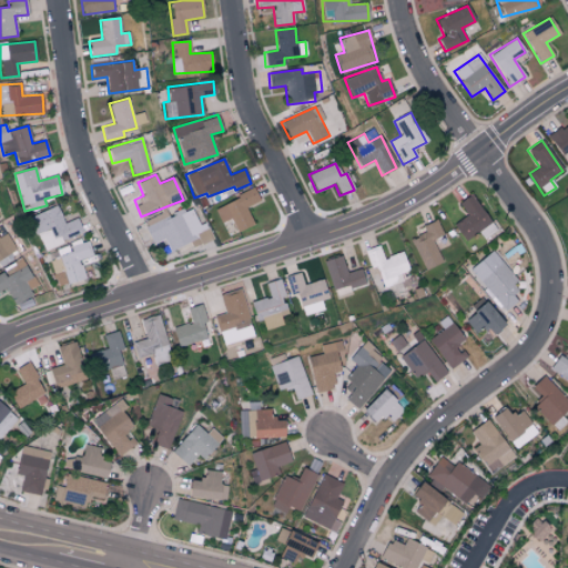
[(259,202),(254,190),(214,208),(221,223),(230,220),(235,232),(253,224),(245,208),(259,202)]
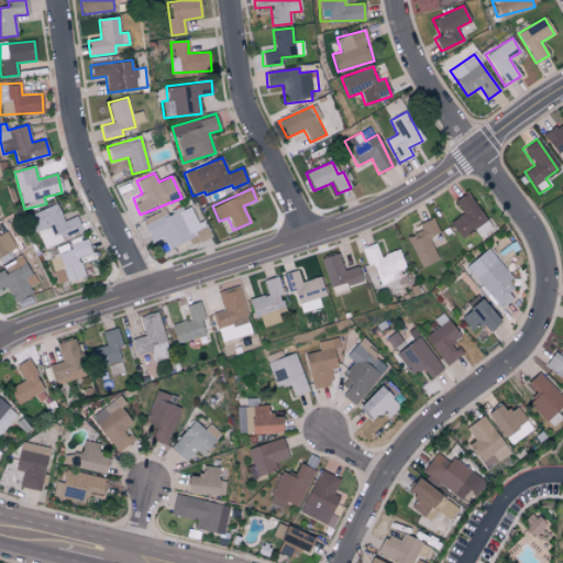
[(461,238),(474,229),(478,235),(492,227),(467,192),(454,202),(463,214),(451,222),(461,238)]
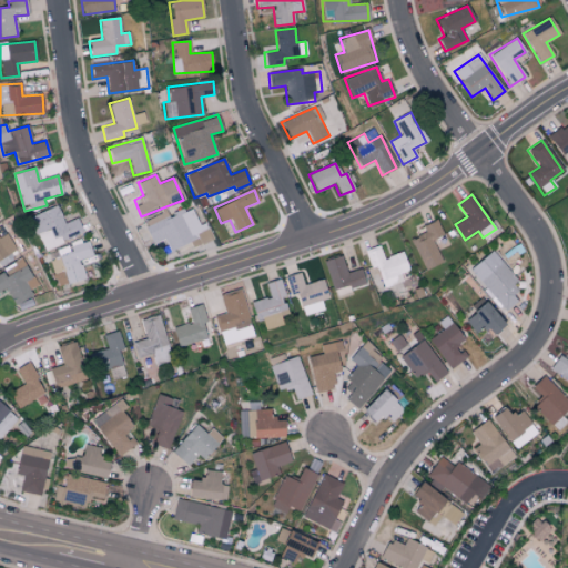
[(30,216),(42,250),(83,235),(77,219),(64,223),(58,206),(30,216)]
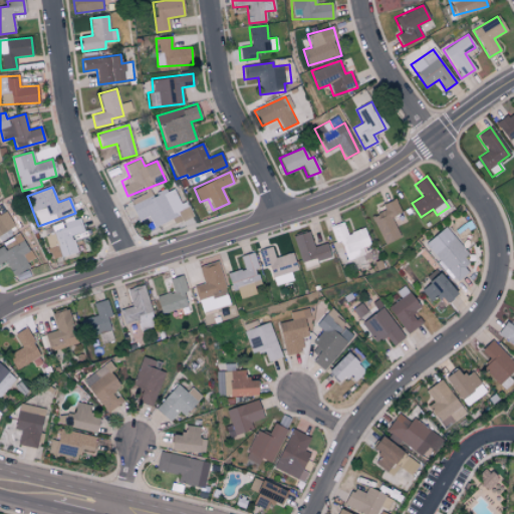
[(192,217),(186,202),(180,204),(173,188),(131,205),(137,220),(150,215),(155,227),(172,219),(175,224),(192,217)]
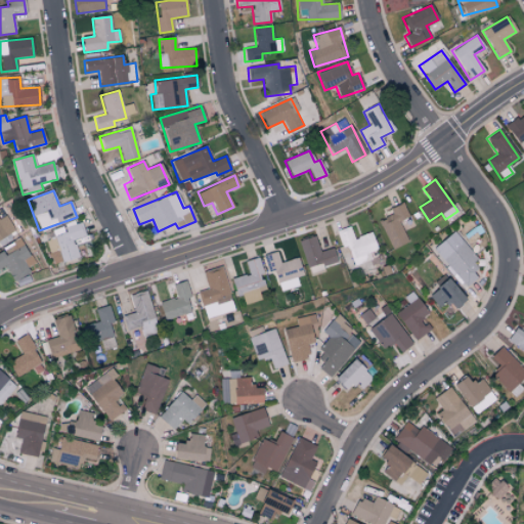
[(398,221),(408,215),(402,203),(389,209),(391,214),(378,220),(392,249),(407,241),(398,221)]
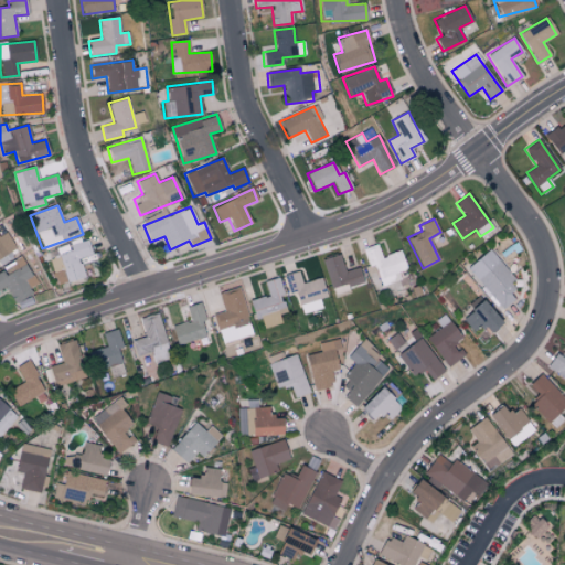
[(0,263),(18,252),(6,232),(0,235),(0,263)]
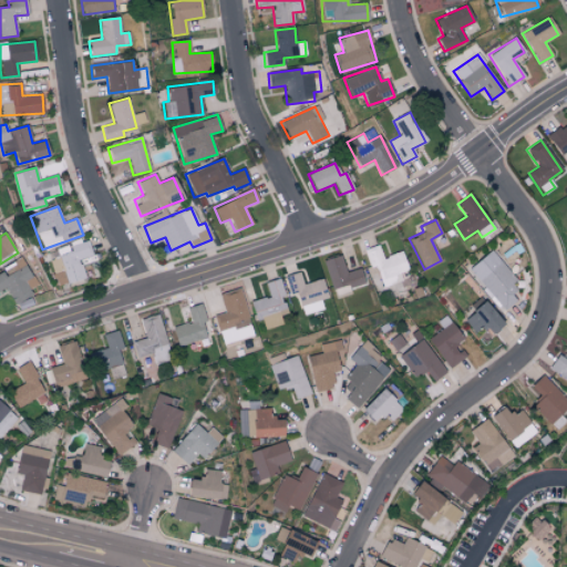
[(57,286),(85,280),(83,265),(93,263),(90,243),(50,250),(57,286)]
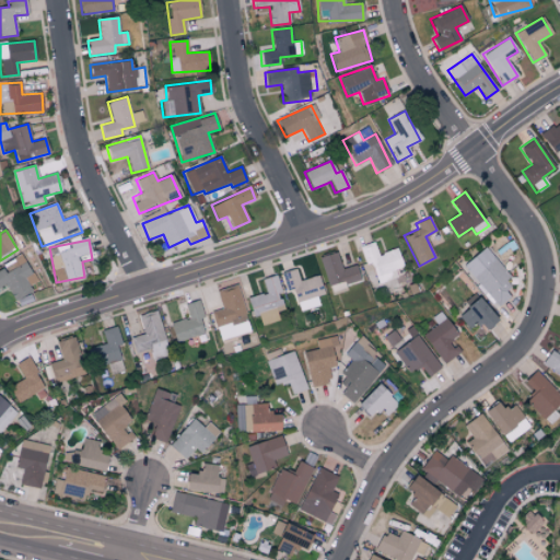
[(377,283),(396,278),(394,269),(403,266),(396,247),(377,254),(373,241),(359,245),(365,265),(371,263),(377,283)]
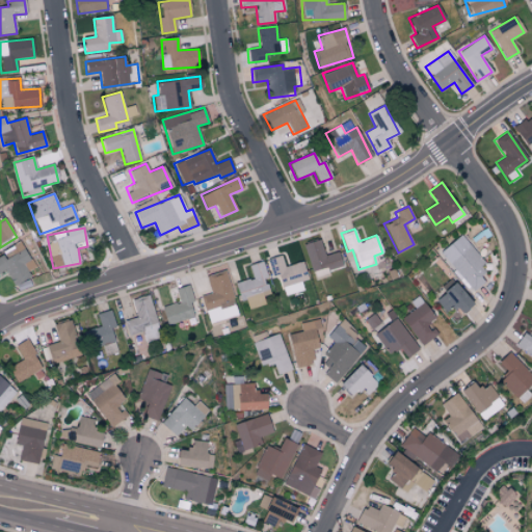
[(441,248),(468,293),(486,282),(478,267),(481,264),(463,235),(441,248)]
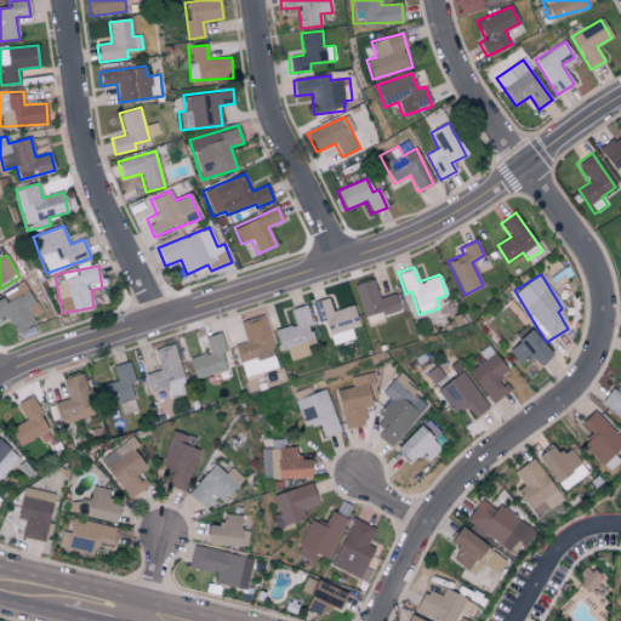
[(365,323),(399,312),(394,292),(379,297),(372,278),(353,284),(365,323)]
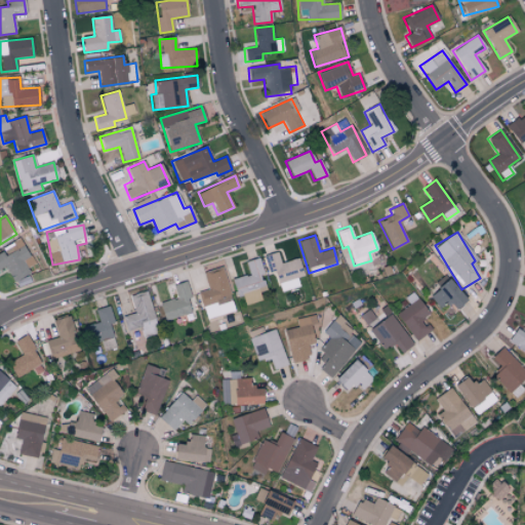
[(0,250),(0,269),(7,267),(16,288),(32,281),(26,268),(33,265),(23,241),(0,250)]
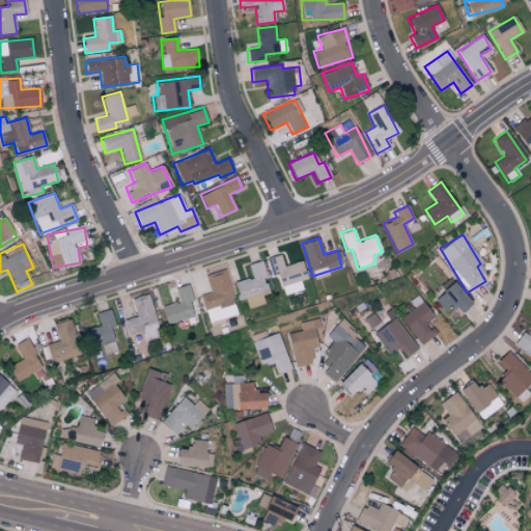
[(283,266),(280,254),(272,256),(282,295),(303,289),(300,280),(307,278),(301,260),(283,266)]
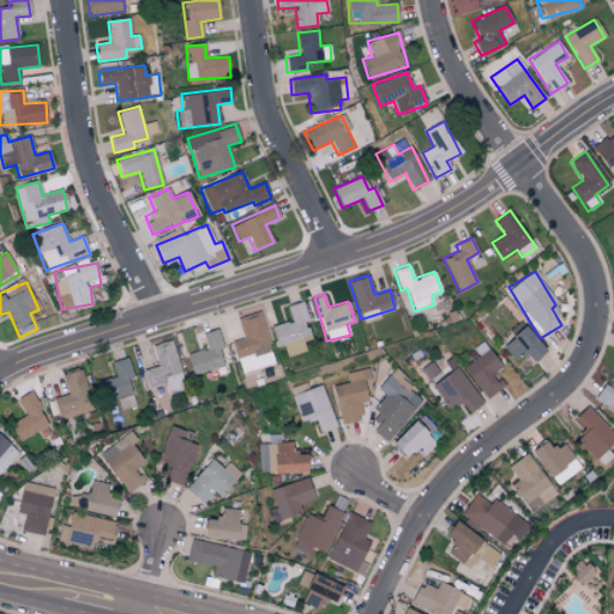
[(287,306),(290,319),(271,326),(277,347),(283,344),(287,357),(306,351),(302,339),(312,337),(301,301),(287,306)]
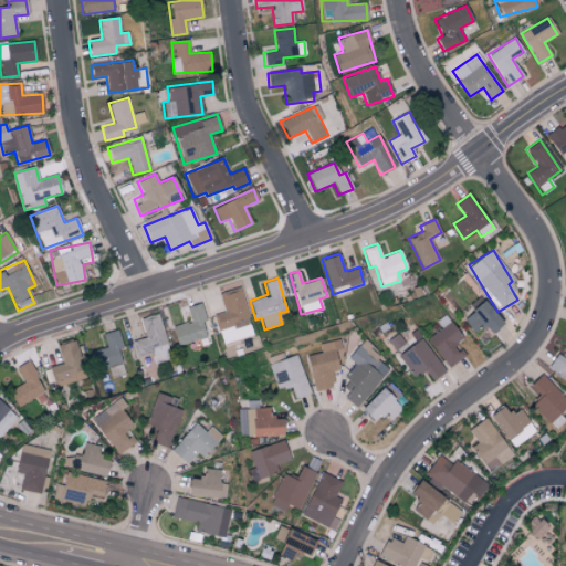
[(252,335),(239,287),(218,293),(223,312),(213,314),(221,344),(252,335)]
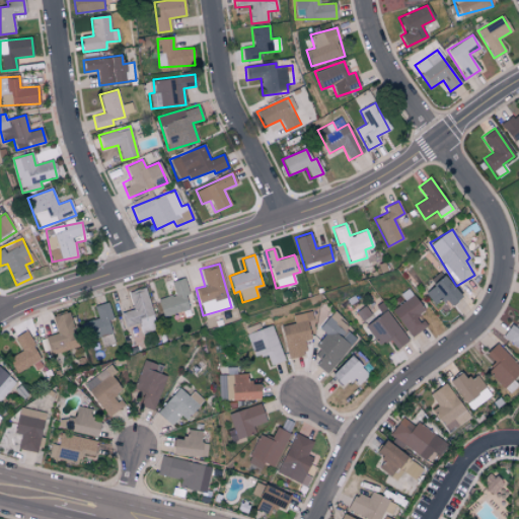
[(422,286),(433,304),(443,297),(448,305),(460,298),(443,272),(422,286)]
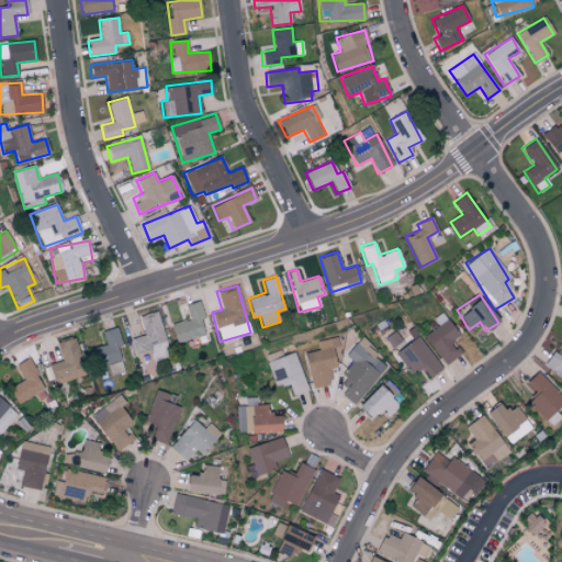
[(170,324),(176,343),(204,334),(200,319),(204,318),(199,300),(184,305),(189,318),(170,324)]
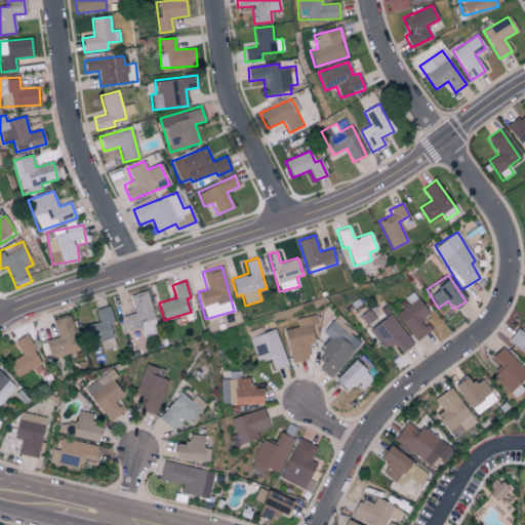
[(140,327),(143,336),(157,333),(148,290),(129,294),(133,313),(122,316),(125,330),(140,327)]
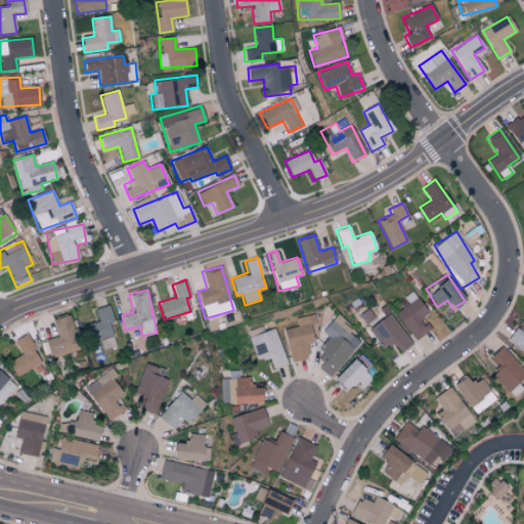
[(396,311),(413,340),(429,331),(422,318),(428,315),(412,291),(403,297),(407,304),(396,311)]
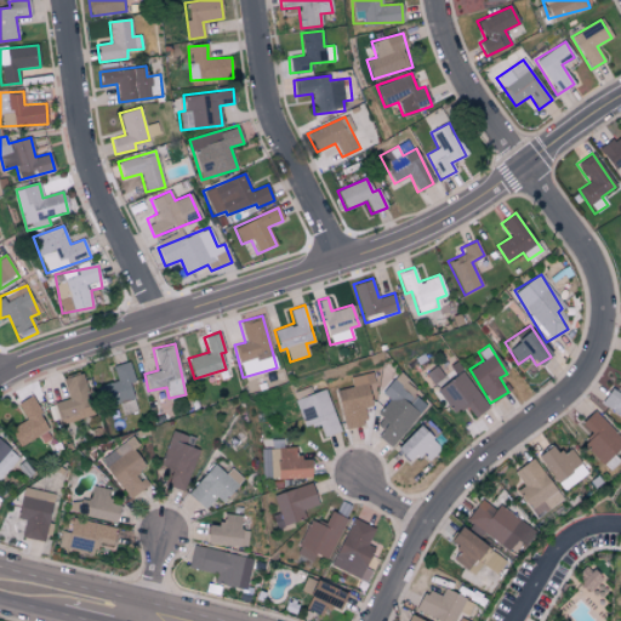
[(113,365),(117,381),(101,385),(104,403),(119,400),(121,414),(136,410),(129,382),(134,381),(130,362),(113,365)]
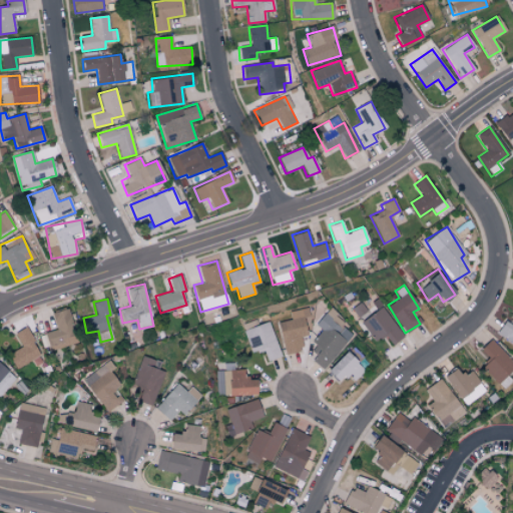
[(360,323),(375,341),(383,334),(392,345),(403,336),(380,307),(360,323)]
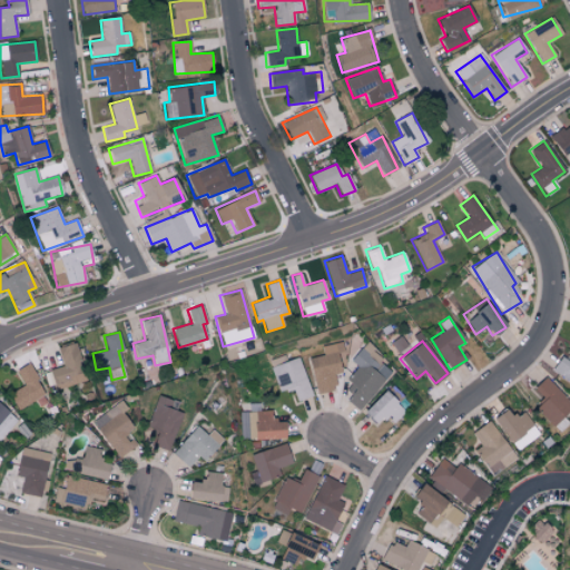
[(87,380),(76,342),(57,347),(62,365),(49,370),(56,390),(87,380)]
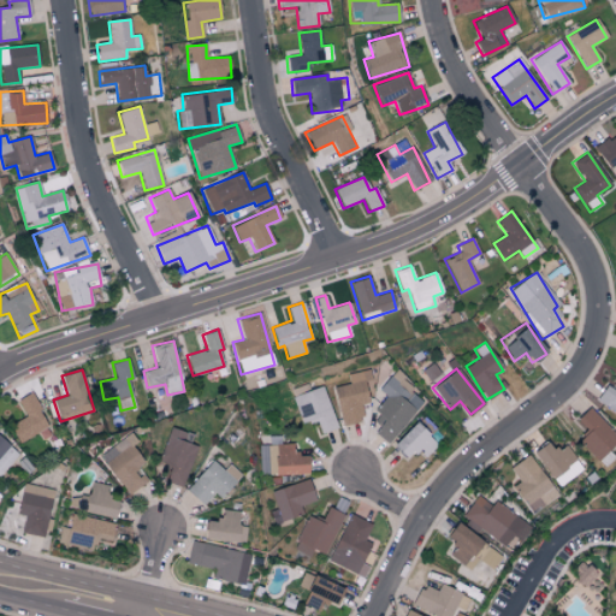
[(332,386),(341,424),(365,419),(361,404),(368,402),(363,381),(371,379),(368,369),(348,374),(349,383),(332,386)]
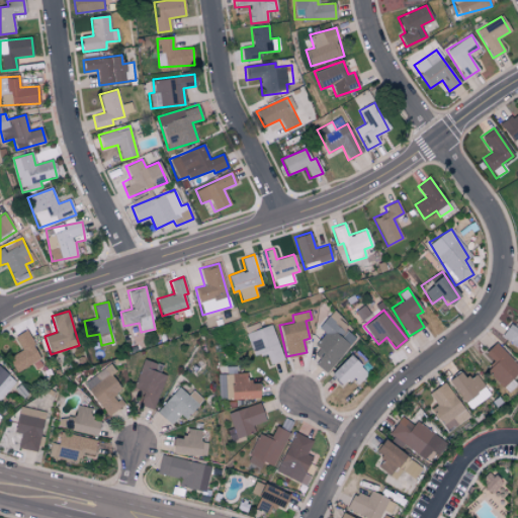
[(283,359),(270,324),(245,333),(254,356),(265,352),(269,364),(283,359)]
